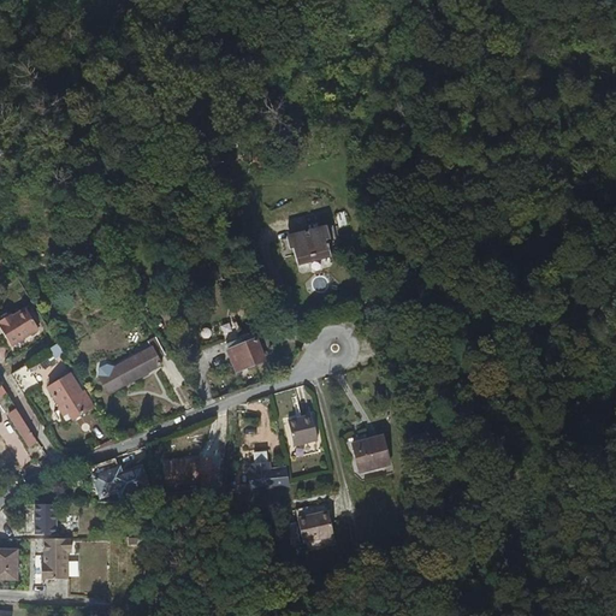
[(330,238),(327,226),(288,237),(291,249),(295,249),(298,265),(331,256),(326,240),(330,238)]
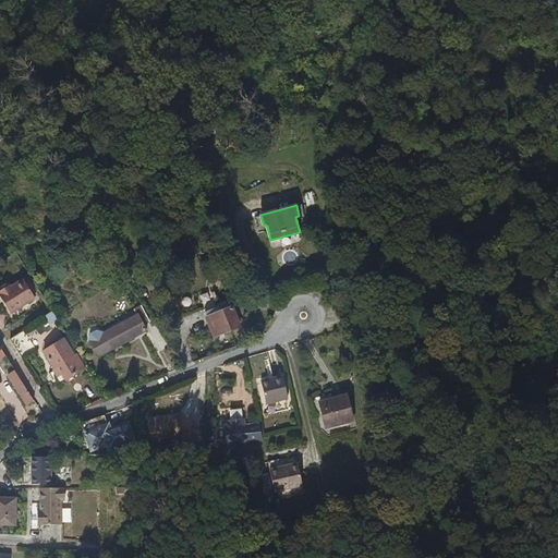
[(23,280),(11,288),(8,289),(7,287),(0,290),(0,296),(10,314),(35,299),(23,280)]
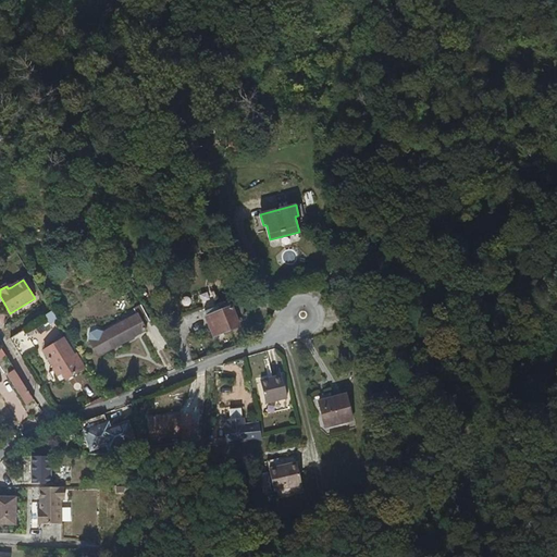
[(8,288),(11,287),(7,281),(0,284),(0,289),(7,286),(8,288)]
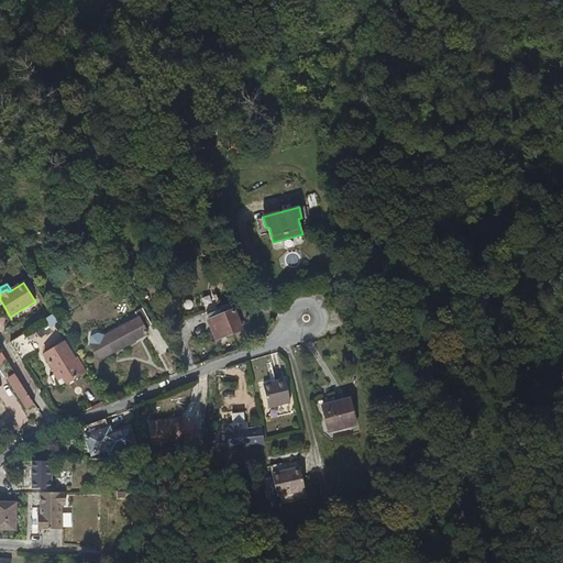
[(216,295),(183,298),(185,315),(218,310),(216,295)]
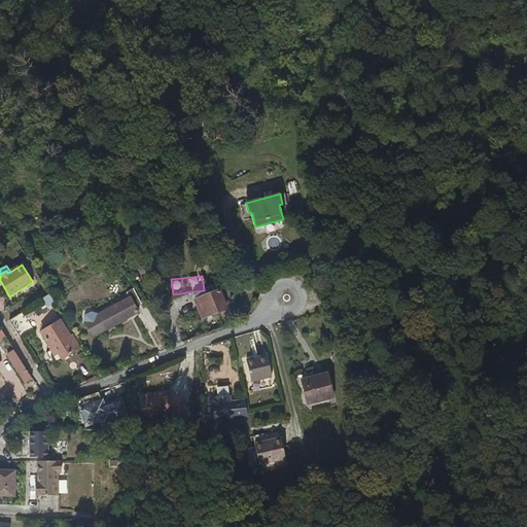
[(141,304),(133,289),(129,292),(131,296),(97,316),(105,330),(139,312),(136,307),(141,304)]
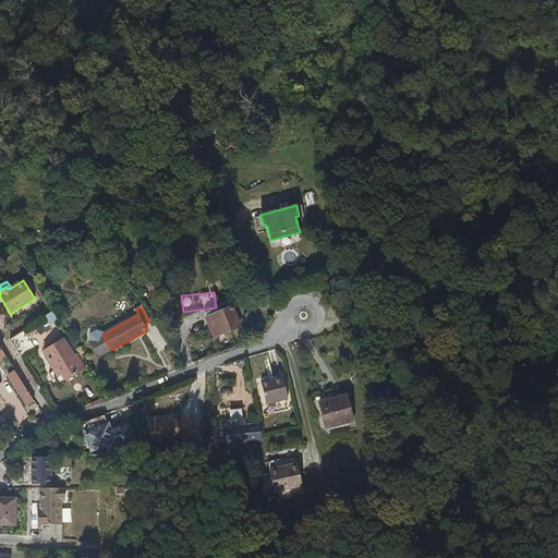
[(232,308),(208,318),(216,336),(240,326),(232,308)]
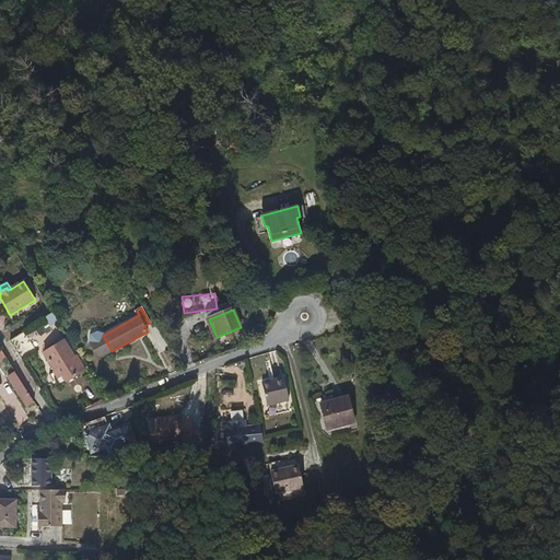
[(57,321),(54,314),(46,318),(51,325),(57,321)]
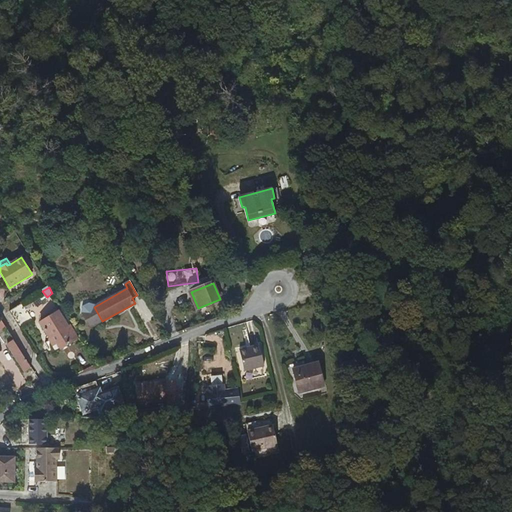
[(19,295),(6,304),(17,322),(30,314),(19,295)]
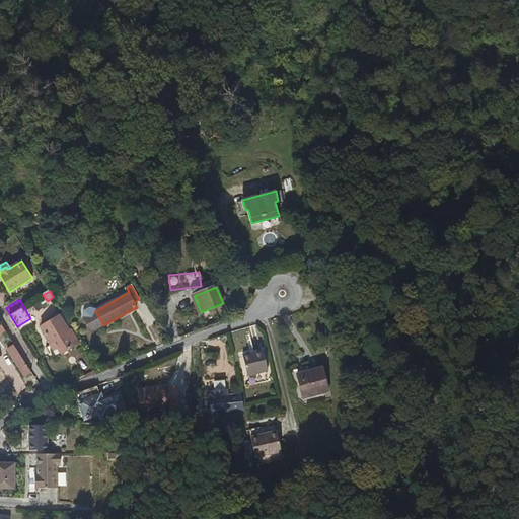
[(69,348),(80,342),(62,312),(60,313),(53,318),(42,325),(56,348),(59,346),(62,350),(68,347),(69,348)]
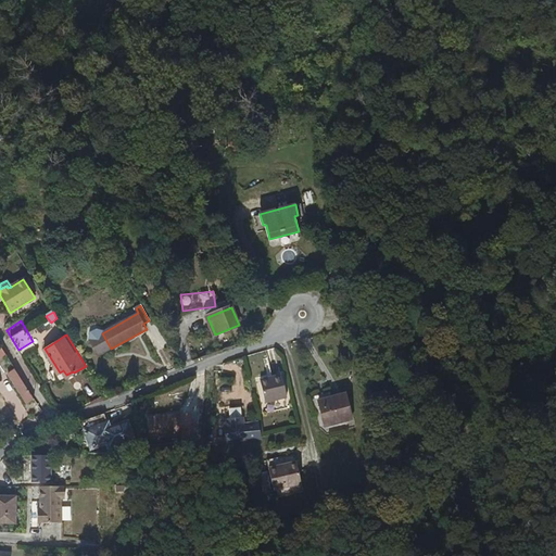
[(244,380),(255,380),(255,365),(245,365),(244,380)]
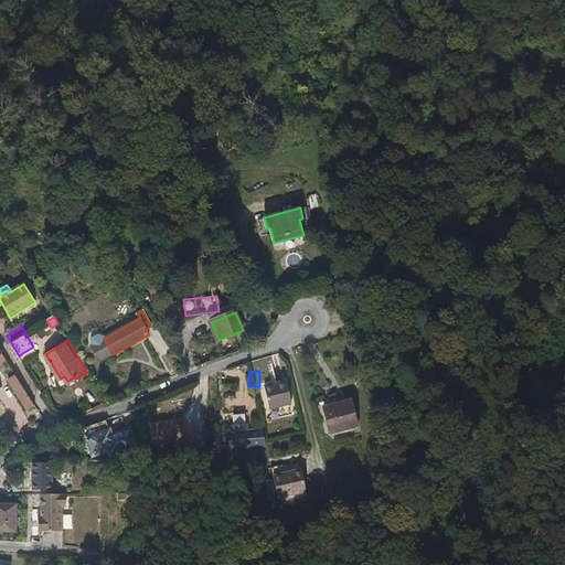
[(27,409),(34,404),(17,375),(8,381),(27,409)]
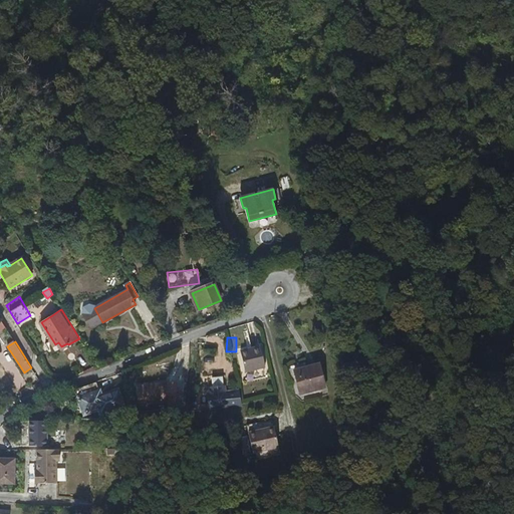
[(266,368),(261,345),(241,350),(246,372),(266,368)]
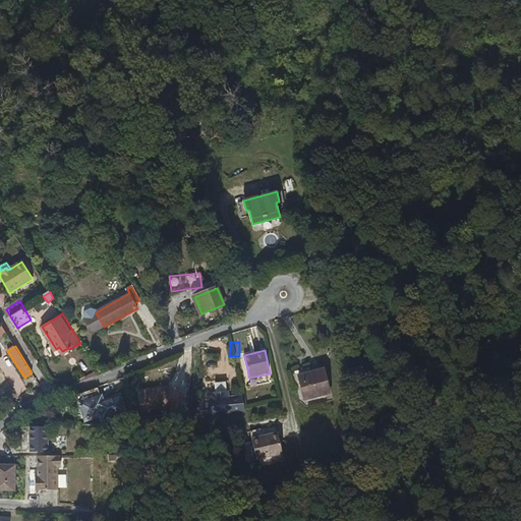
[(299,375),(308,372),(307,367),(292,370),(296,388),(302,386),(299,375)]
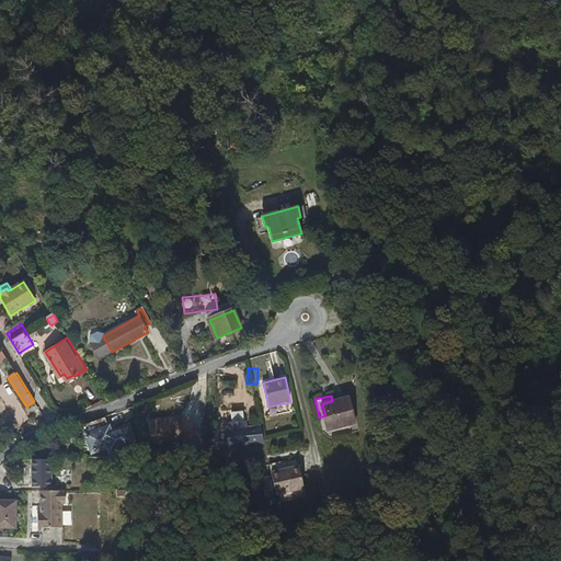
[(348,397),(332,401),(322,404),(325,415),(329,431),(356,423),(348,397)]
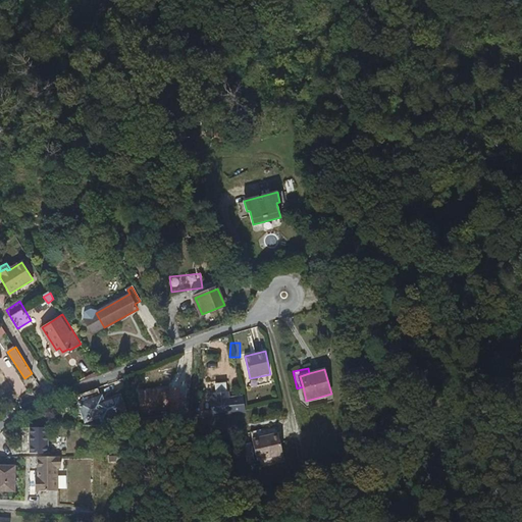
[(140,393),(154,392),(153,381),(139,382),(140,393)]
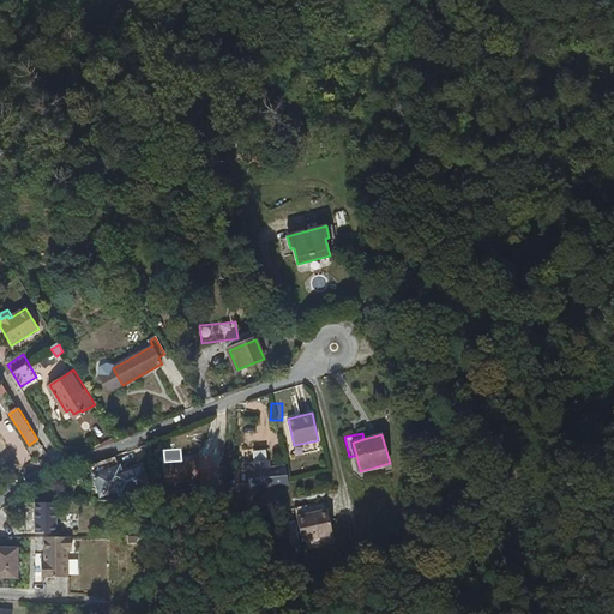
[(86,468),(91,482),(95,481),(101,495),(119,489),(122,488),(124,492),(146,485),(140,467),(128,471),(130,474),(122,477),(121,474),(114,457),(86,468)]
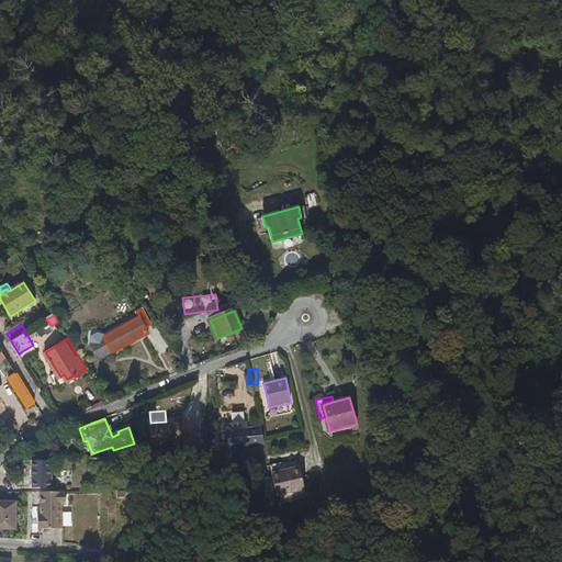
[(182,420),(166,422),(150,423),(153,437),(169,435),(170,441),(184,440),(182,420)]
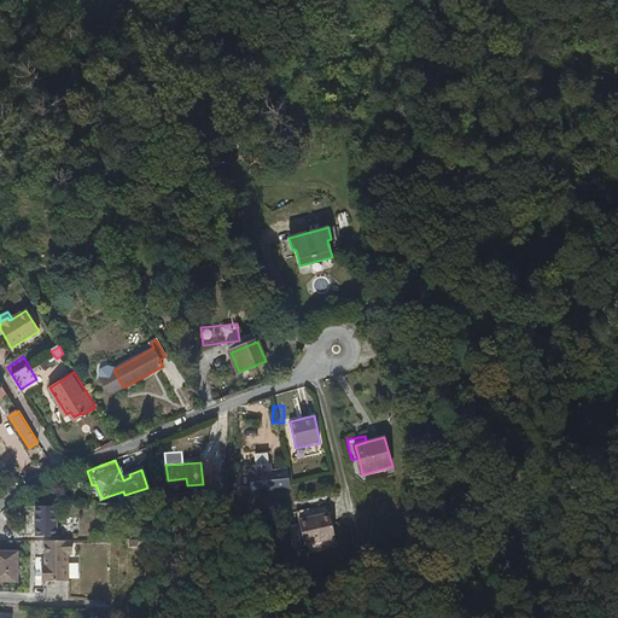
[(270,471),(269,465),(256,466),(256,472),(251,473),(252,489),(275,487),(274,471),(270,471)]
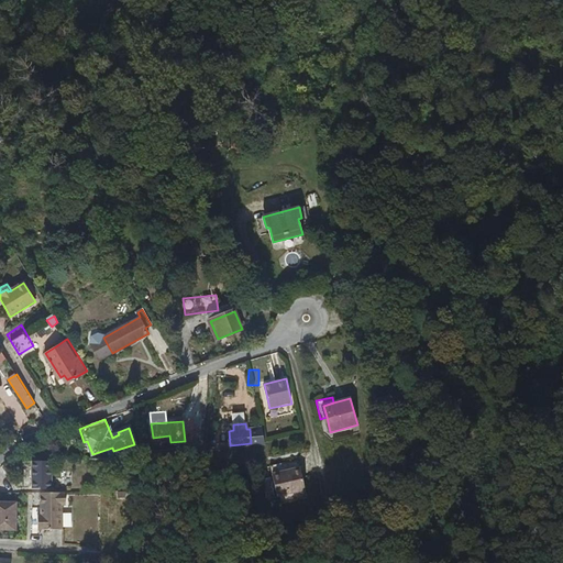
[(282,464),(273,466),(280,497),(308,490),(301,464),(283,467),(282,464)]
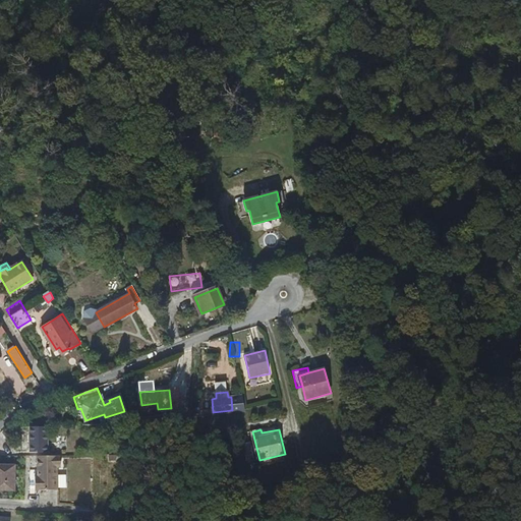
[(47,449),(47,433),(32,433),(32,449),(47,449)]
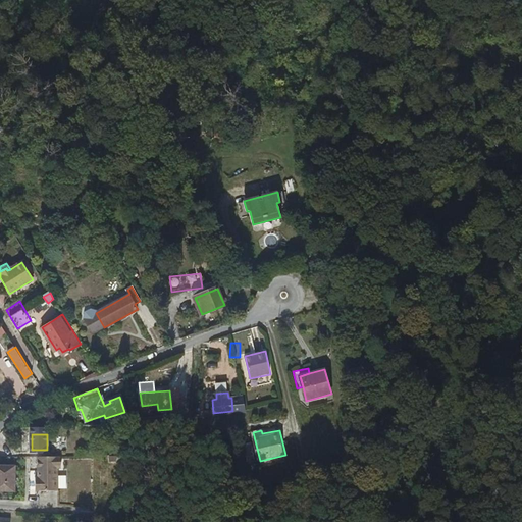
[(64,468),(64,457),(38,457),(38,458),(40,458),(40,478),(39,478),(39,491),(61,490),(60,468),(64,468)]
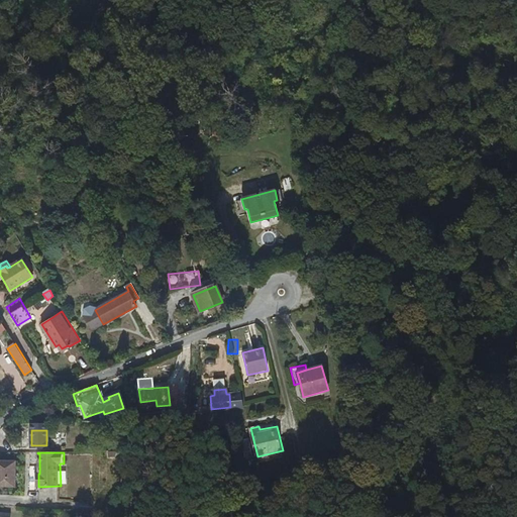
[(16,462),(0,461),(0,487),(15,488),(16,462)]
